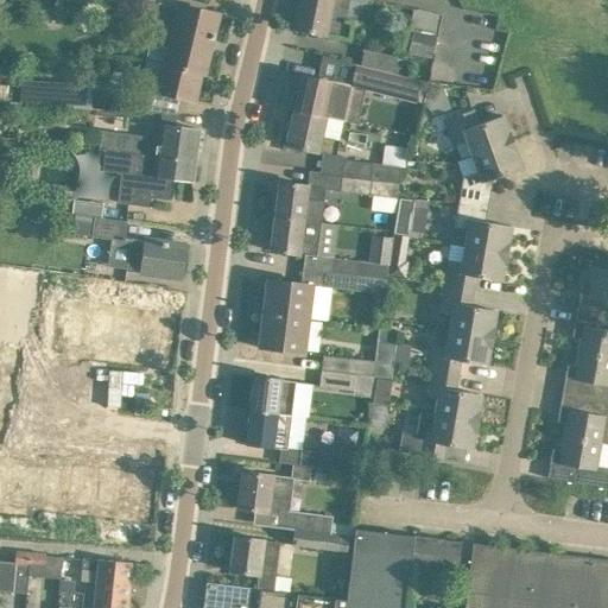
[(143,0),(139,20),(172,30),(170,39),(164,63),(200,73),(217,13),(178,4),(178,0),(143,0)]
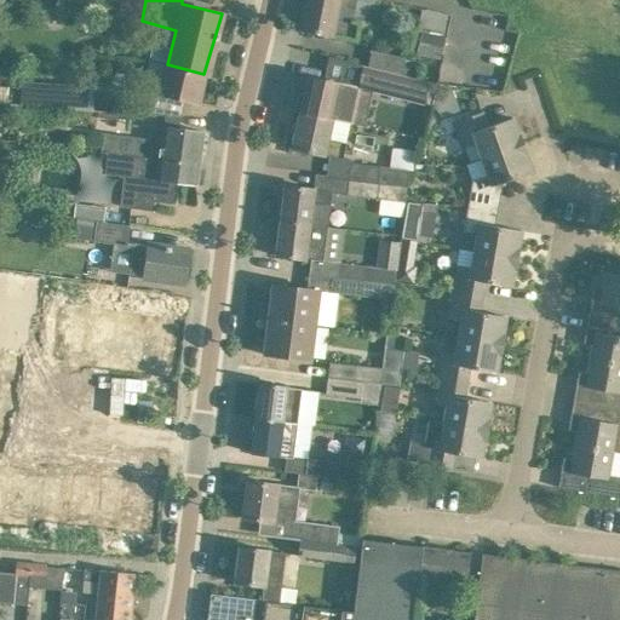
[(305,0),(299,29),(302,30),(323,34),(331,36),(331,35),(355,40),(359,23),(371,7),(372,0),(305,0)]
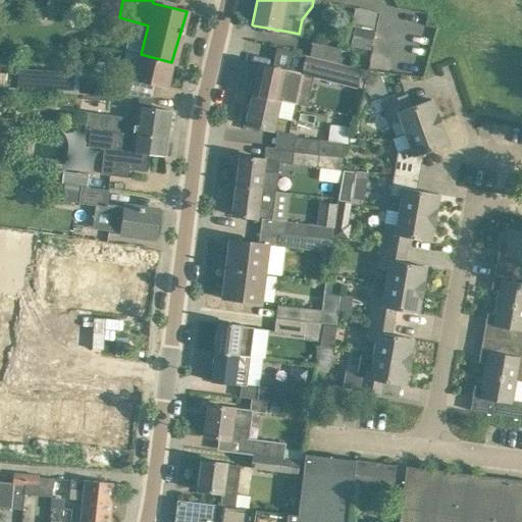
[(356,7),(355,24),(376,28),(378,9),(356,7)]
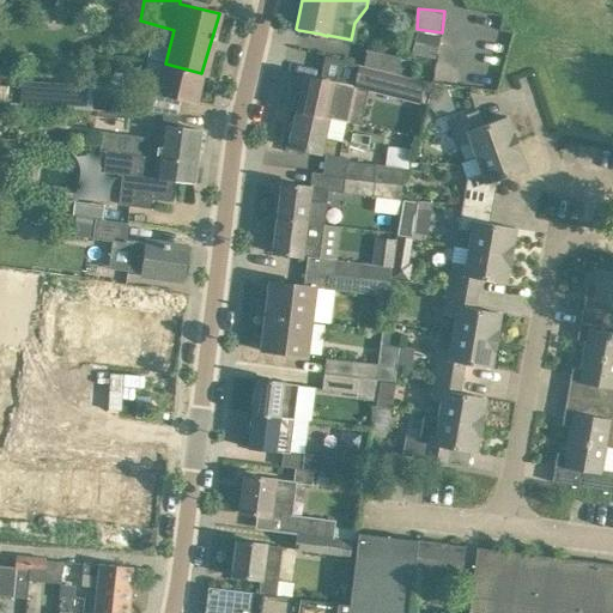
[(416,31),(412,54),(435,58),(439,36),(416,31)]
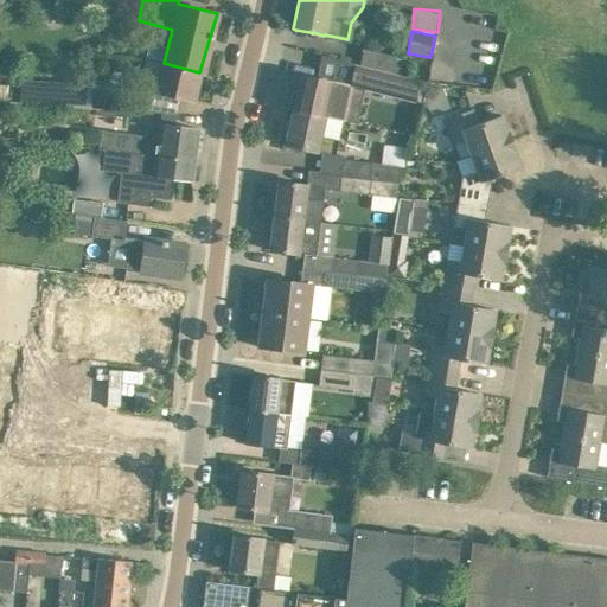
[(364,49),(360,65),(397,75),(401,62),(395,61),(396,56),(364,49)]
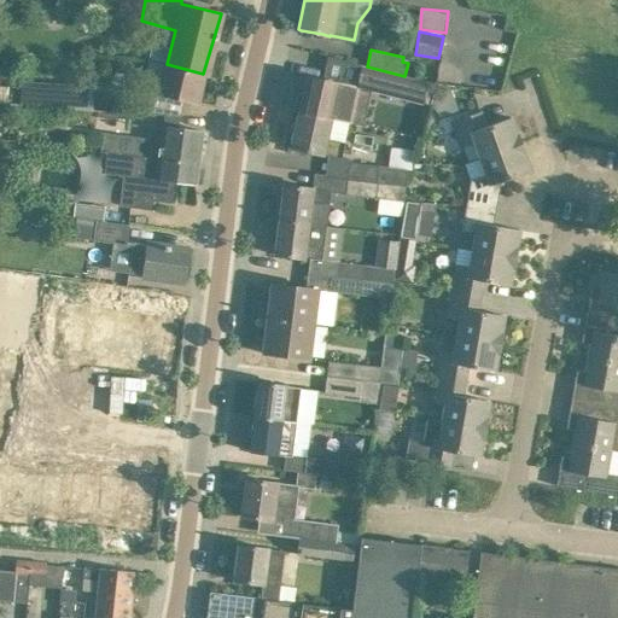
[(150,59),(136,112),(143,114),(156,115),(164,115),(180,116),(184,99),(197,103),(203,74),(167,64),(150,59)]
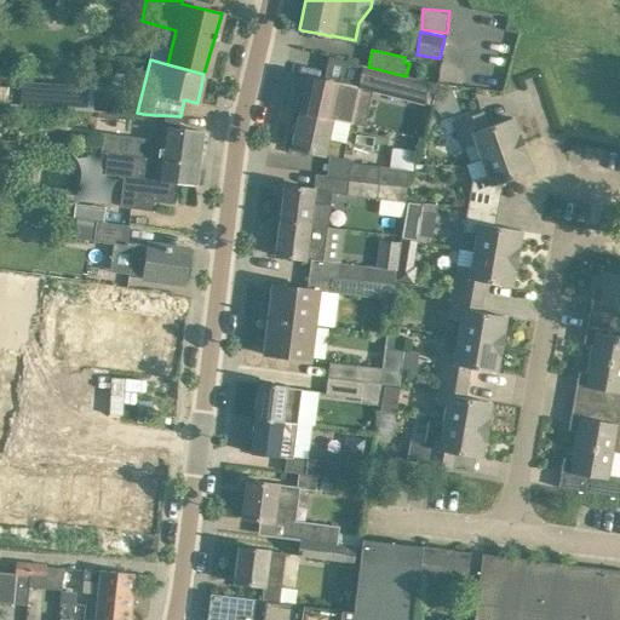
[(406,78),(406,76),(368,67),(362,65),(359,81),(429,97),(432,84),(406,78)]
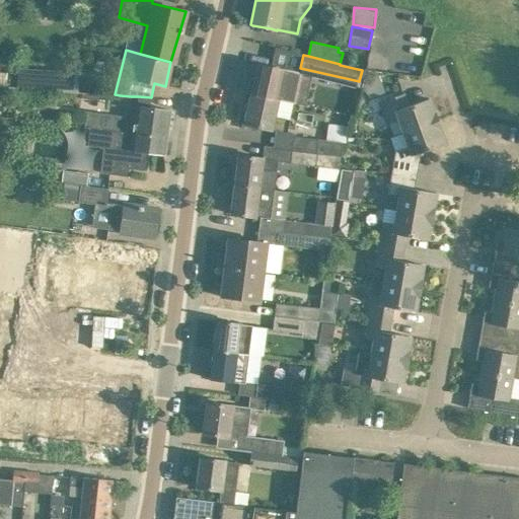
[(250,78),(247,92),(250,93),(250,94),(277,100),(293,103),(297,87),(300,73),(299,73),(284,70),(277,68),(271,67),(267,66),(257,64),(254,79),(250,78)]
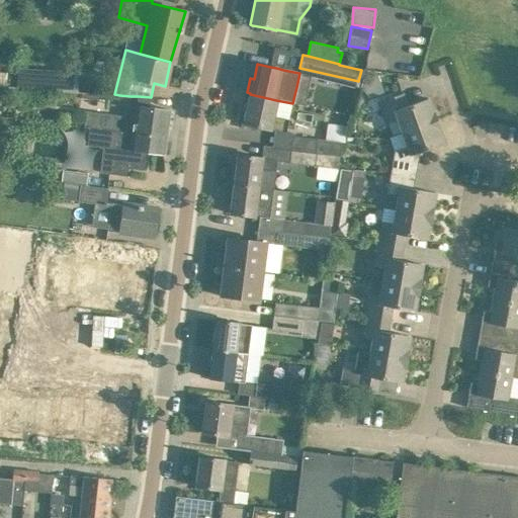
[(46,74),(17,73),(0,72),(0,88),(78,93),(78,76),(46,74)]
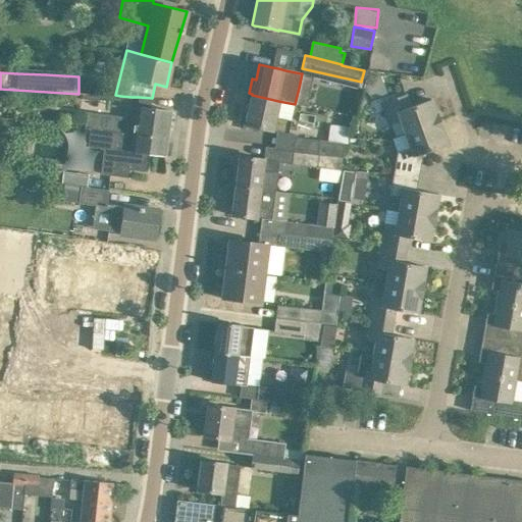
[(365,79),(362,87),(371,97),(384,92),(377,73),(365,79)]
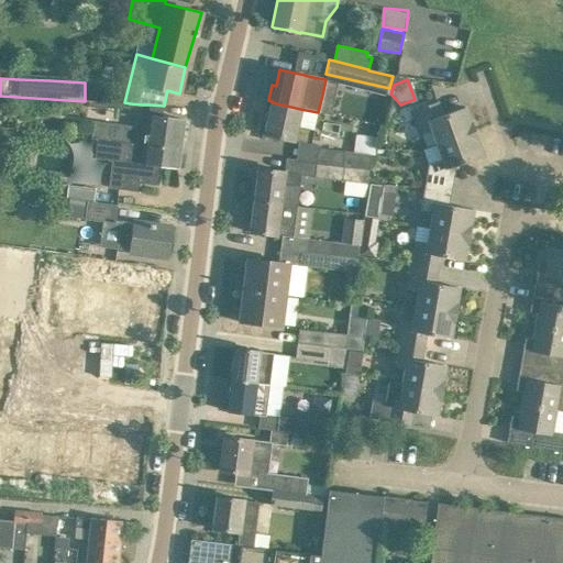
[(455,108),(476,101),(471,83),(450,89),(455,108)]
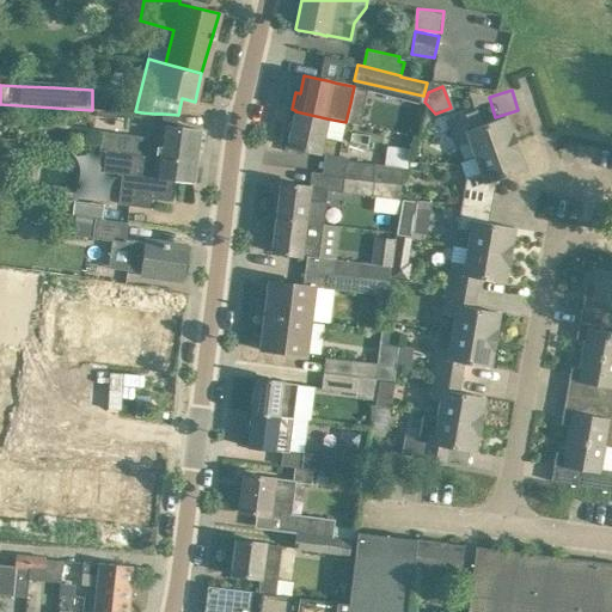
[(469,141),(473,157),(515,141),(512,129),(510,130),(506,116),(481,124),(475,110),(447,120),(456,145),(469,141)]
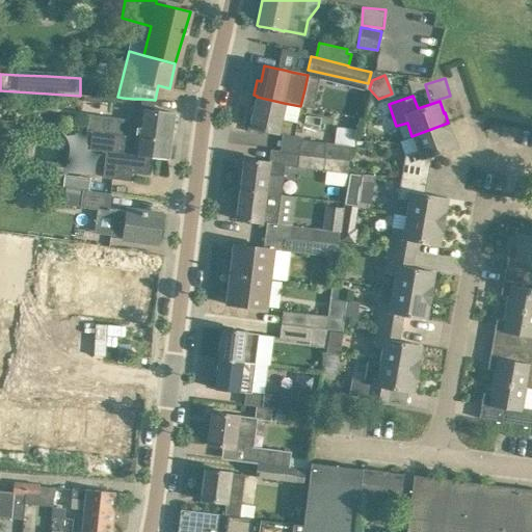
[(257,97),(250,127),(270,132),(277,133),(294,136),(297,123),(281,120),(284,103),(257,97)]
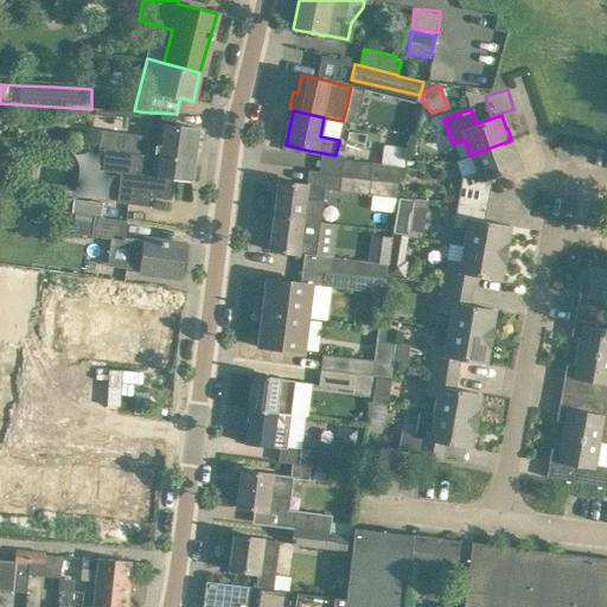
[(117,149),(117,152),(173,159),(173,155),(195,159),(199,128),(176,126),(173,125),(159,123),(158,139),(142,136),(120,133),(117,149)]
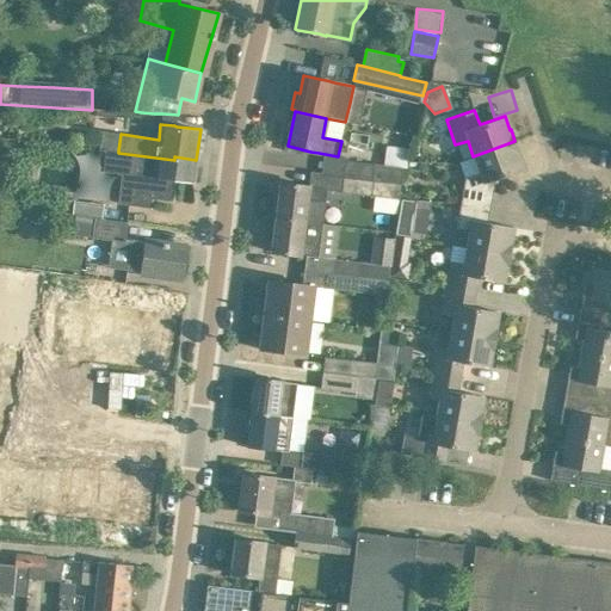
[(464,177),(460,202),(489,207),(494,178),(524,168),(518,154),(519,153),(514,141),(473,156),(479,172),(464,177)]
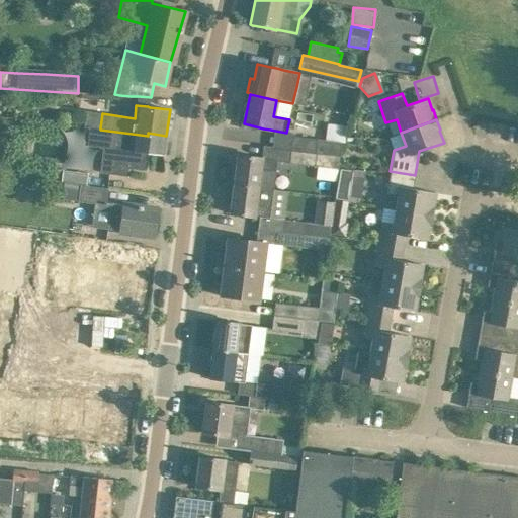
[(90,127),(87,145),(103,148),(100,172),(126,175),(127,167),(146,169),(148,152),(164,155),(166,136),(148,133),(148,136),(100,130),(90,127)]
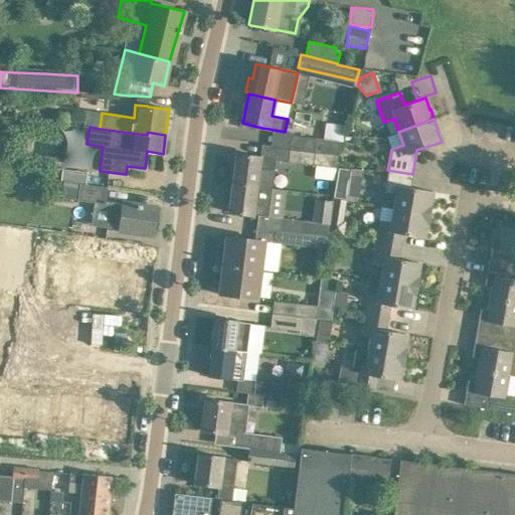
[(291,135),(290,149),(337,155),(339,141),(291,135)]
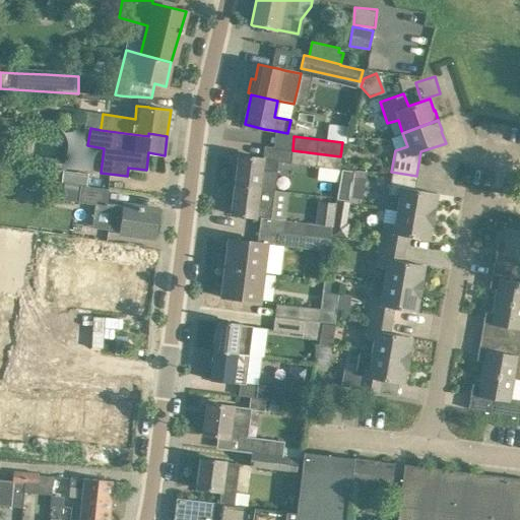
[(339,170),(340,156),(293,150),(290,164),(339,170)]
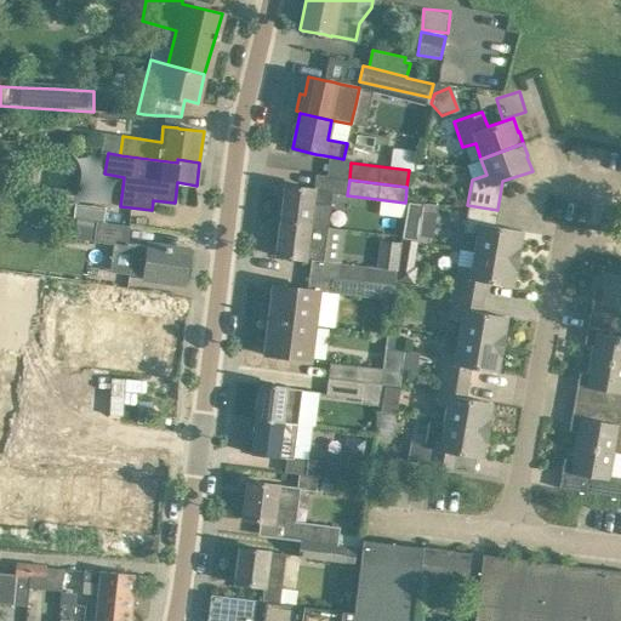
[(285,186),(280,221),(308,224),(308,223),(326,226),(329,206),(330,192),(313,191),(313,189),(309,189),(285,186)]
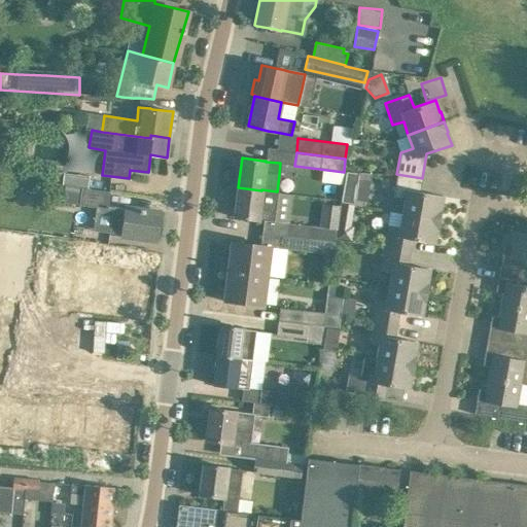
[(358,174),(346,172),(341,201),(354,203),(358,174)]
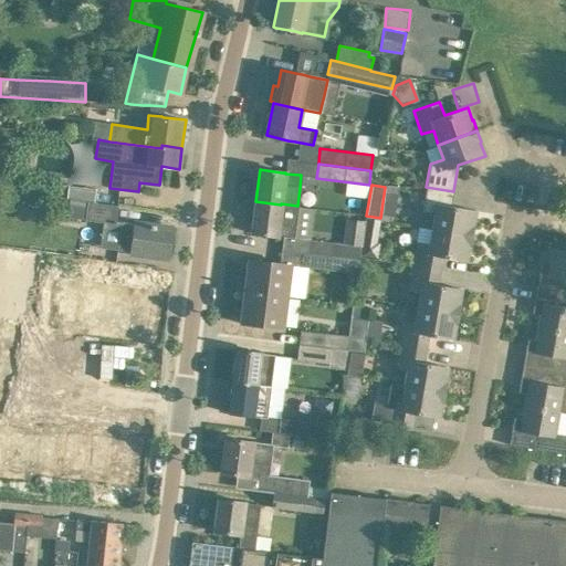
[(433,213),(431,229),(472,236),(473,224),(475,210),(451,206),(453,191),(426,187),(421,211),(433,213)]
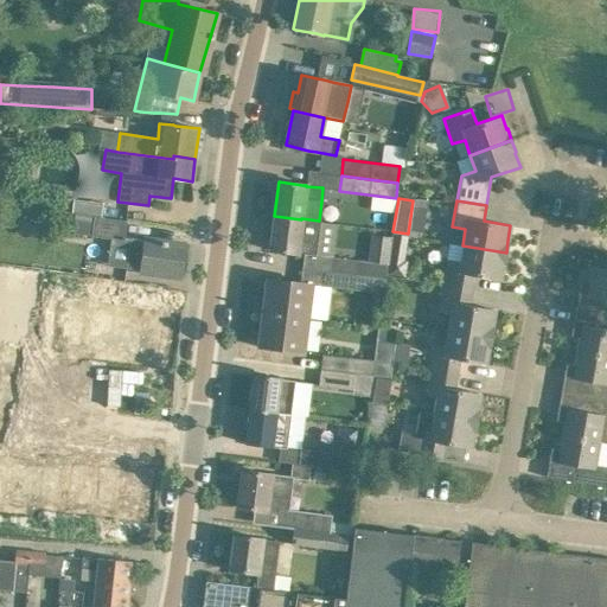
[(72,205),(71,212),(94,216),(95,210),(72,205)]
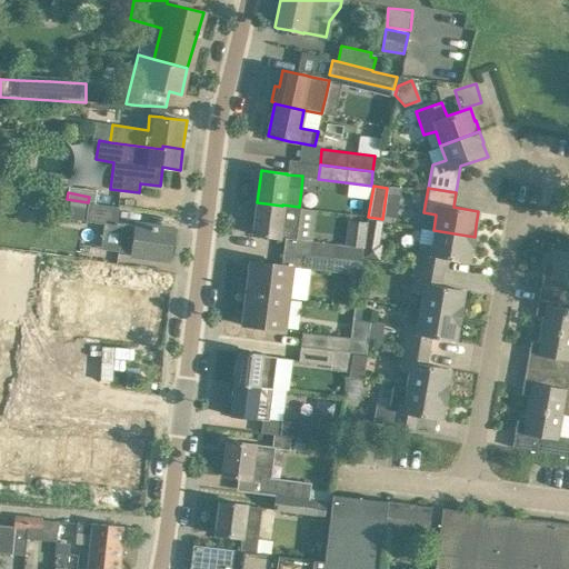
[(0,198),(0,200),(0,207),(3,211),(11,213),(17,209),(18,201),(13,195),(6,193),(0,198)]
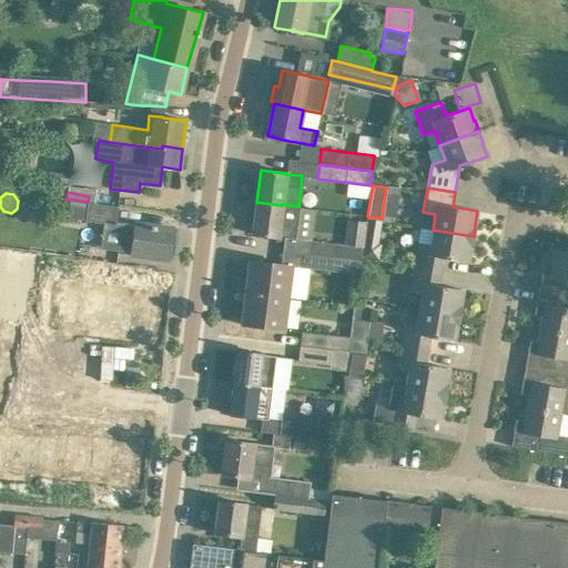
[(70,200),(68,217),(104,222),(117,224),(117,222),(119,208),(97,204),(70,200)]
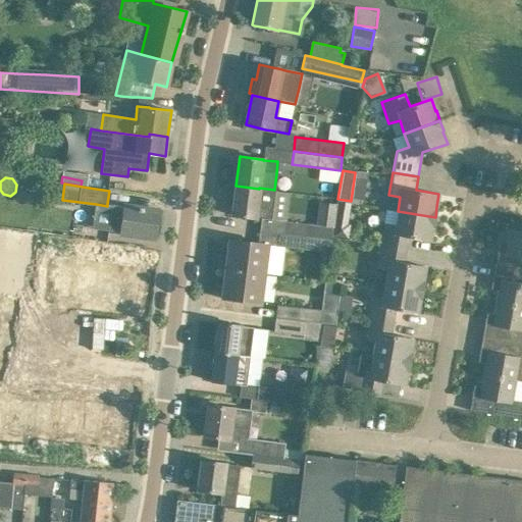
[(236,186),(232,215),(252,217),(256,218),(256,217),(260,218),(270,219),(274,190),(259,188),(259,189),(236,186)]
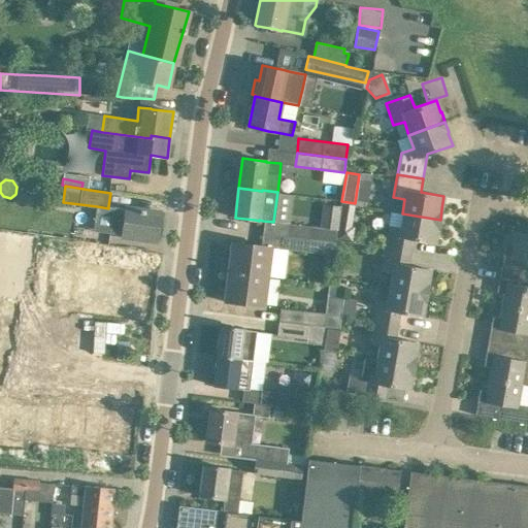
[(323,204),(320,228),(337,229),(337,226),(340,206),(323,204)]
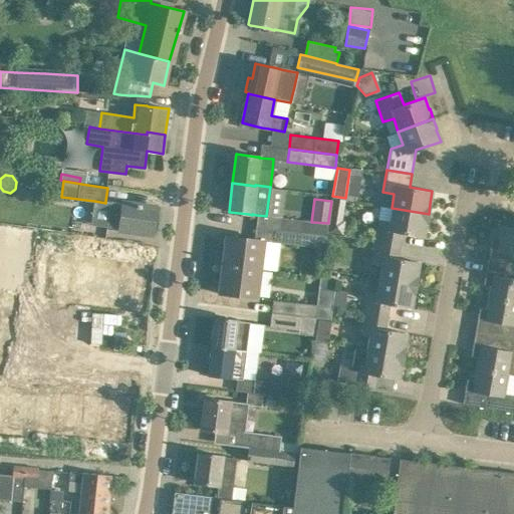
[(155,207),(135,205),(122,203),(109,202),(105,228),(119,229),(119,230),(152,234),(155,207)]
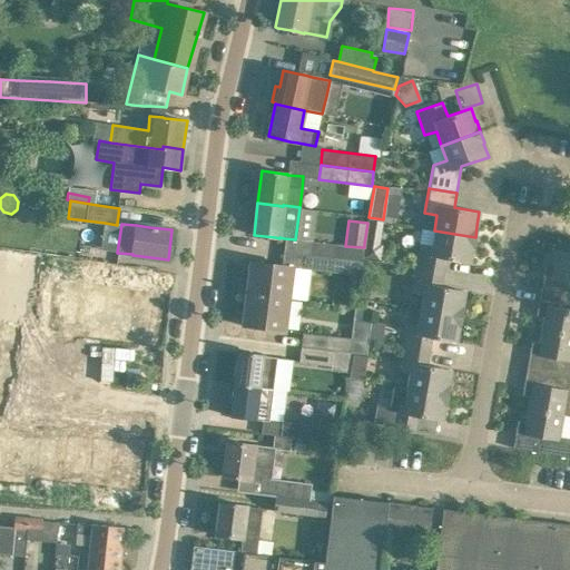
[(420,243),(415,267),(442,272),(444,258),(470,263),(472,248),(473,248),(475,237),(434,231),(432,245),(420,243)]
